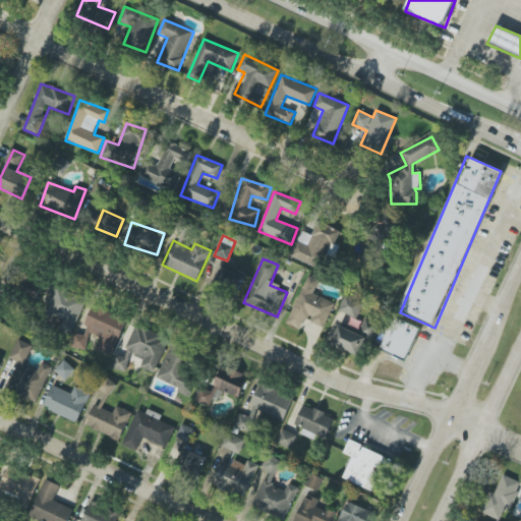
[(214,283),(237,293),(244,276),(221,266),(214,283)]
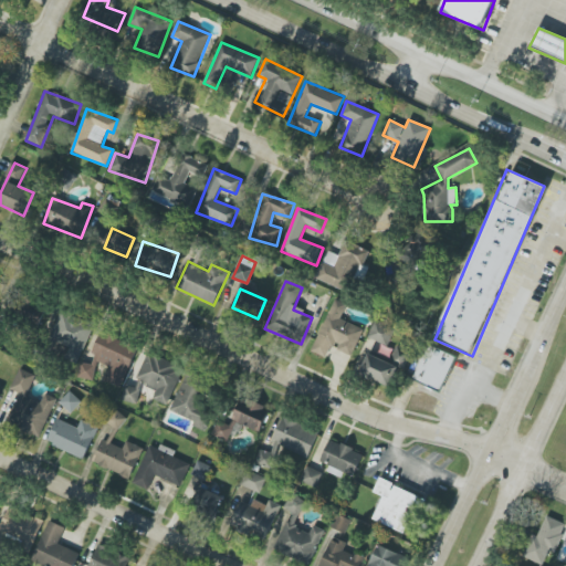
[(312,352),(326,357),(331,346),(353,356),(364,328),(341,320),(347,304),(334,299),(312,352)]
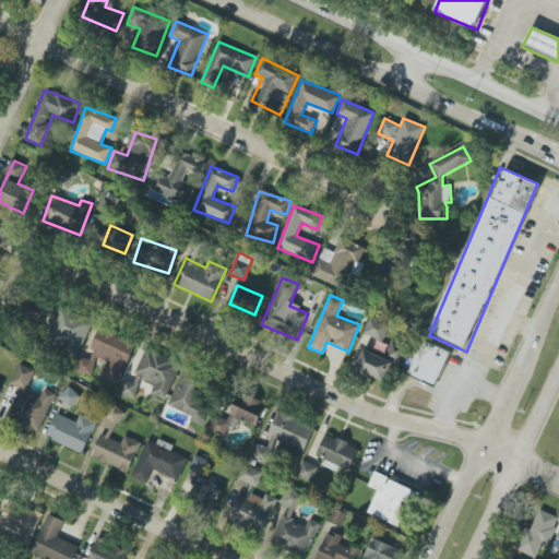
[(93,322),(60,308),(48,334),(68,344),(63,353),(75,358),(93,322)]
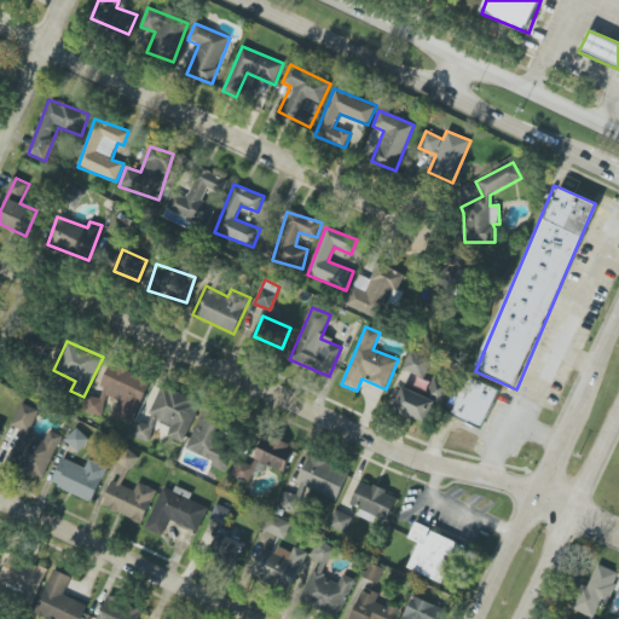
[(403,369),(424,379),(432,359),(410,350),(403,369)]
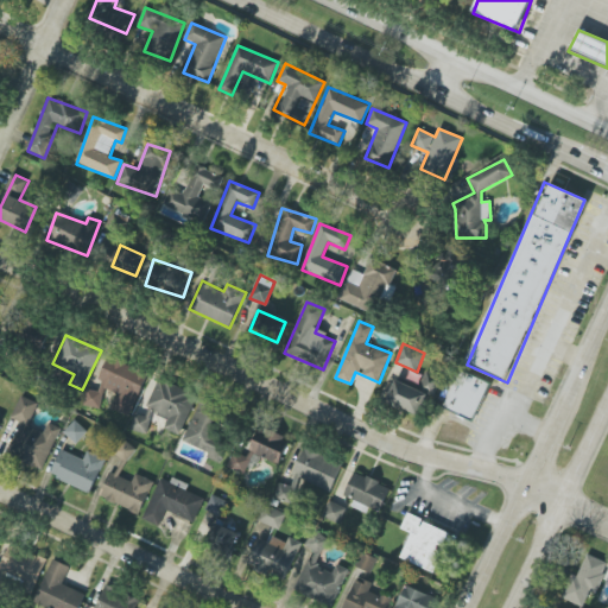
[(99,410),(106,388),(122,393),(119,406),(134,411),(147,372),(106,359),(96,391),(88,388),(83,404),(99,410)]
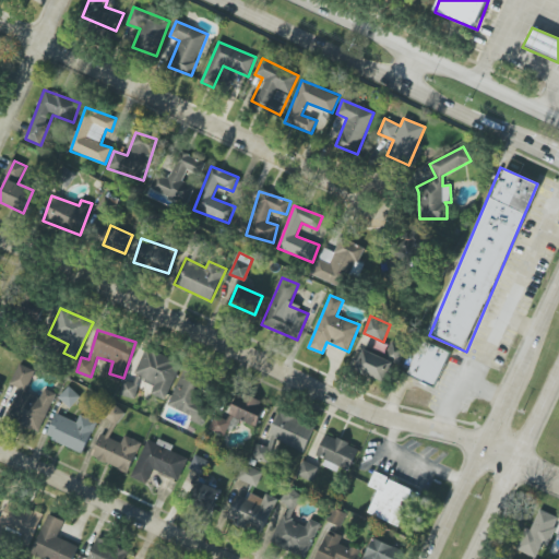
[(450,352),(425,340),(408,375),(433,388),(450,352)]
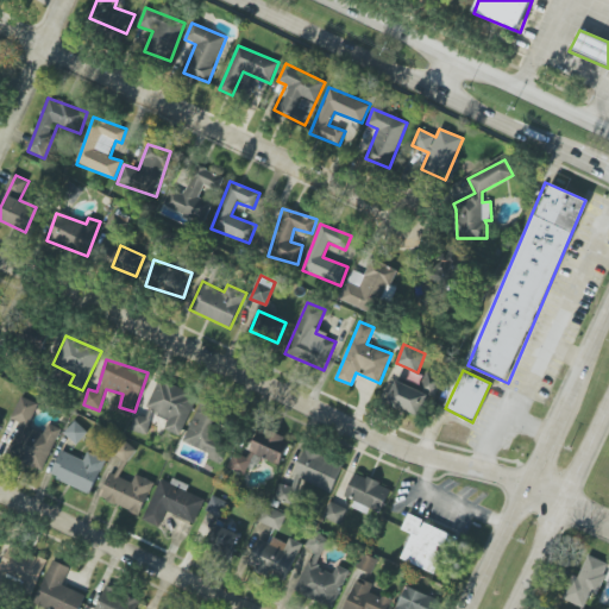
[(420,416),(428,394),(435,396),(443,378),(426,372),(420,389),(395,380),(387,403),(420,416)]
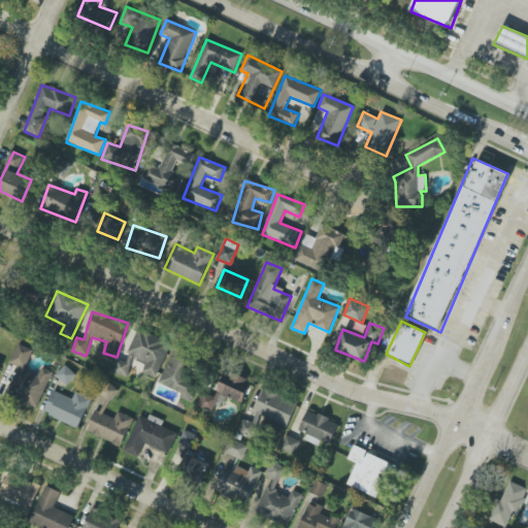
[(157,378),(171,342),(138,329),(125,362),(118,359),(112,371),(126,377),(133,360),(145,365),(142,372),(157,378)]
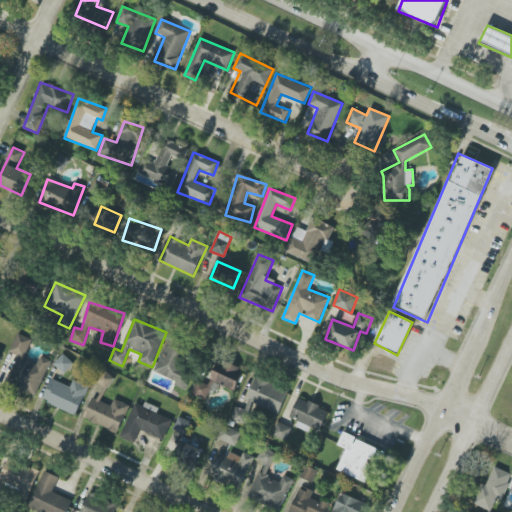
[(32,339),(17,333),(10,352),(17,355),(6,383),(37,395),(51,361),(40,356),(37,364),(24,359),(32,339)]
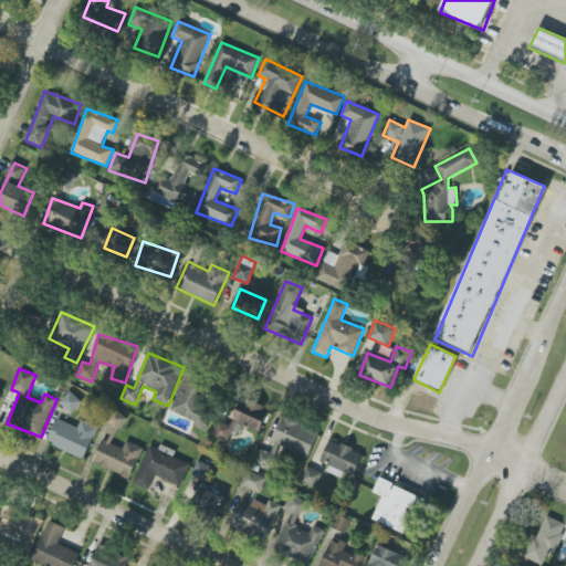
[(215,406),(200,400),(208,381),(187,373),(170,411),(196,421),(192,428),(203,432),(215,406)]
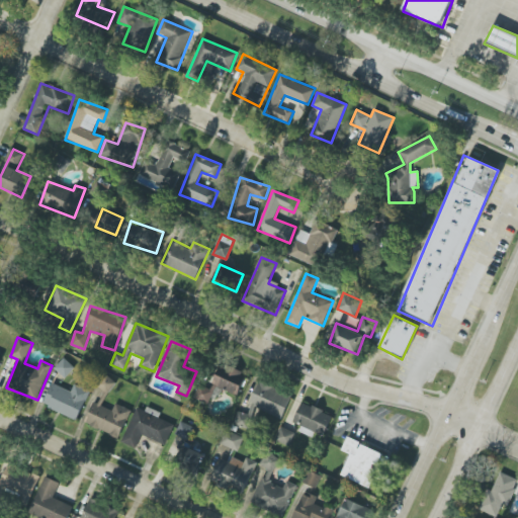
[(55,368),(66,378),(75,367),(63,358),(55,368)]
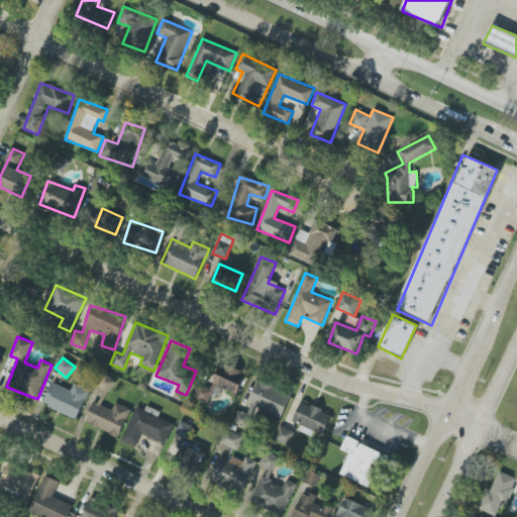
[(237,395),(245,373),(220,363),(210,390),(198,386),(194,397),(209,403),(215,387),(237,395)]
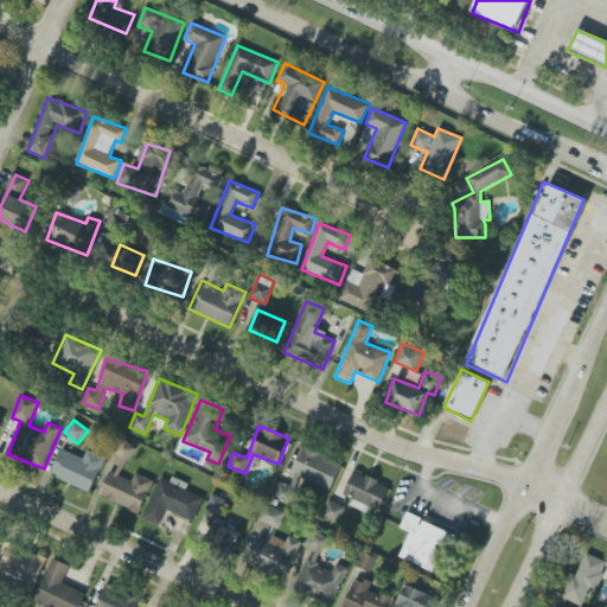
[(128,461),(136,448),(123,440),(115,453),(128,461)]
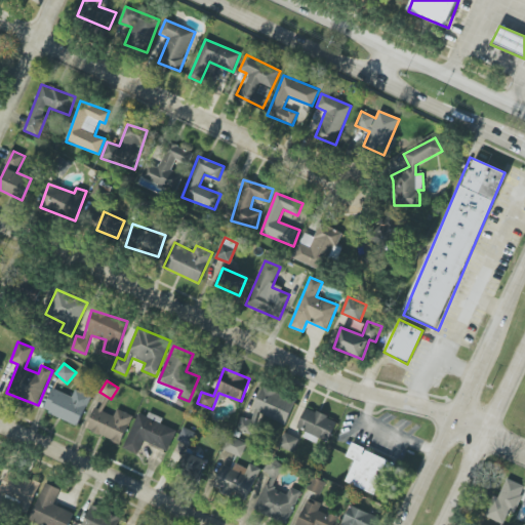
[(287,425),(295,399),(261,387),(250,420),(241,417),(237,431),(255,437),(263,416),(287,425)]
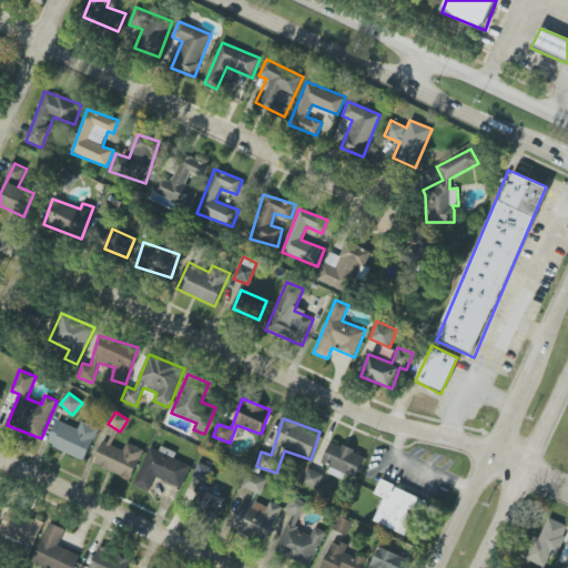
[(78,429),(58,419),(47,444),(84,462),(99,429),(81,422),(78,429)]
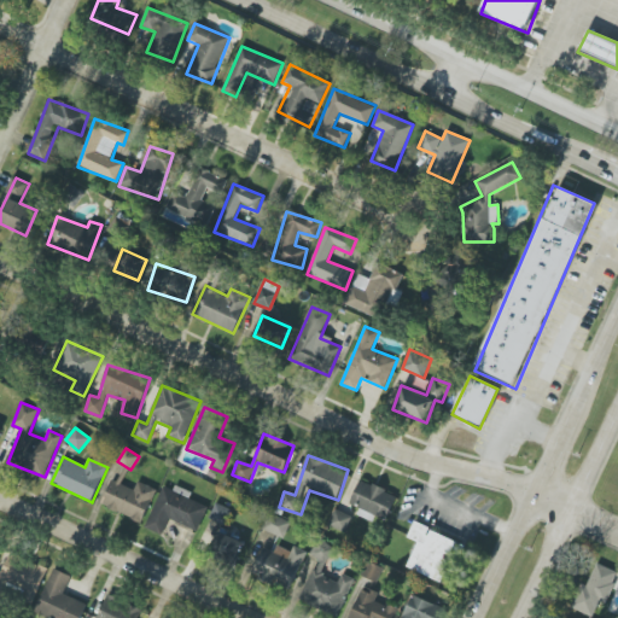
[(373,522),(375,517),(388,520),(396,494),(359,481),(350,505),(359,508),(356,516),(373,522)]
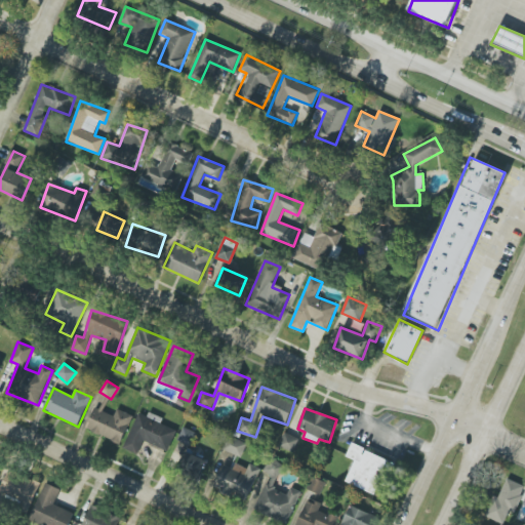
[(132,415),(117,409),(114,415),(97,409),(88,431),(121,443),(132,415)]
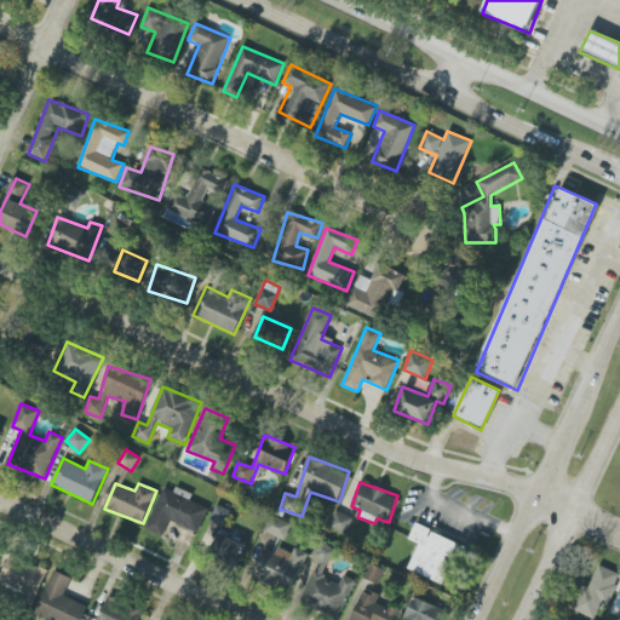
[(165,484),(145,530),(162,538),(168,522),(197,533),(208,507),(189,500),(191,497),(165,484)]
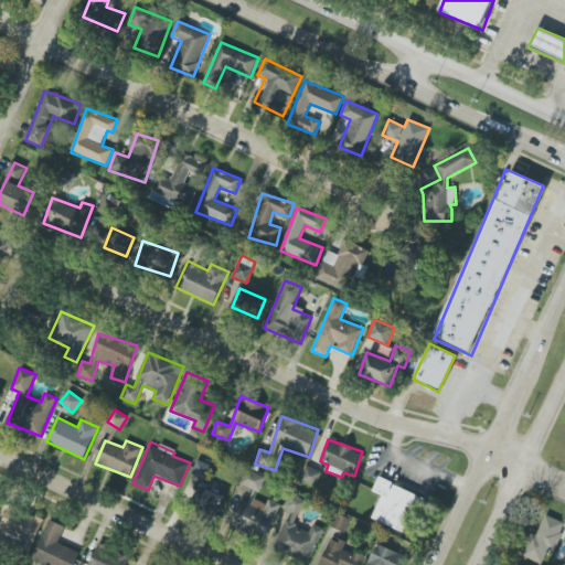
[(210,466),(196,460),(191,473),(204,479),(210,466)]
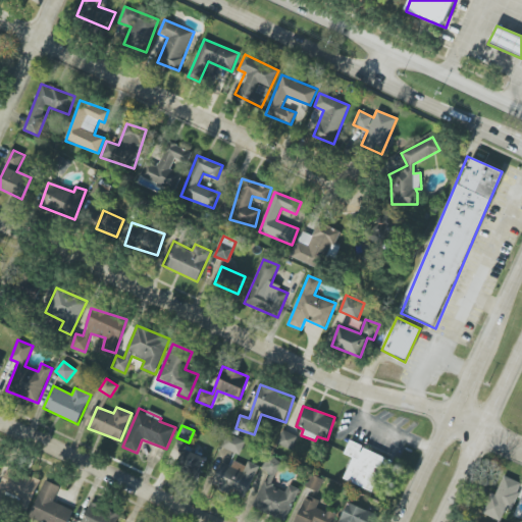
[(298,436),(283,430),(277,444),(292,450),(298,436)]
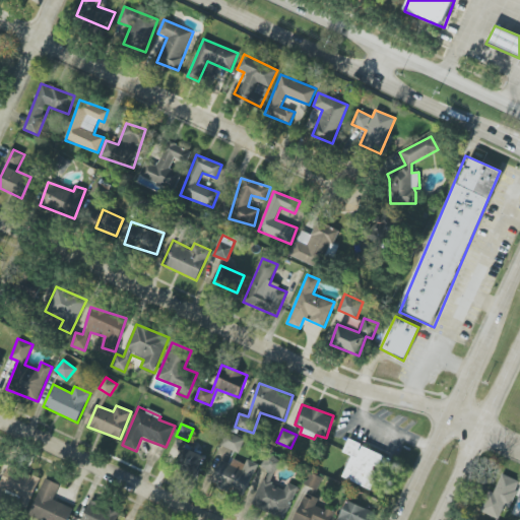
[(222,447),(240,453),(245,439),(229,433),(222,447)]
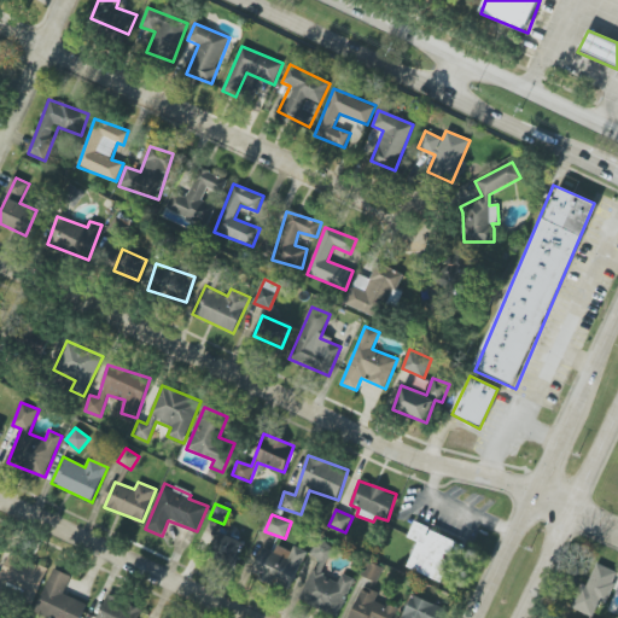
[(418,542),(407,567),(441,582),(458,541),(414,523),(407,537),(418,542)]
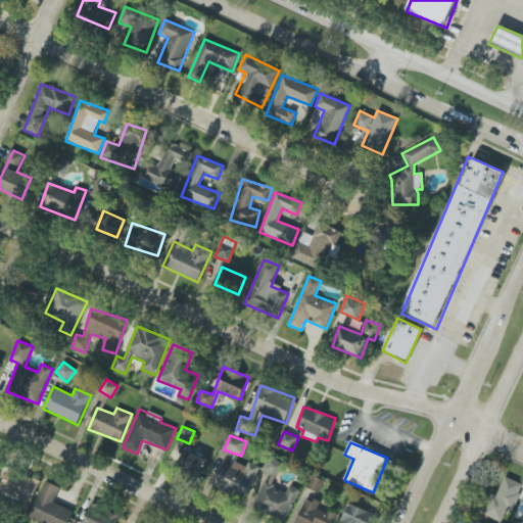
[(200,479),(208,458),(184,448),(176,471),(200,479)]
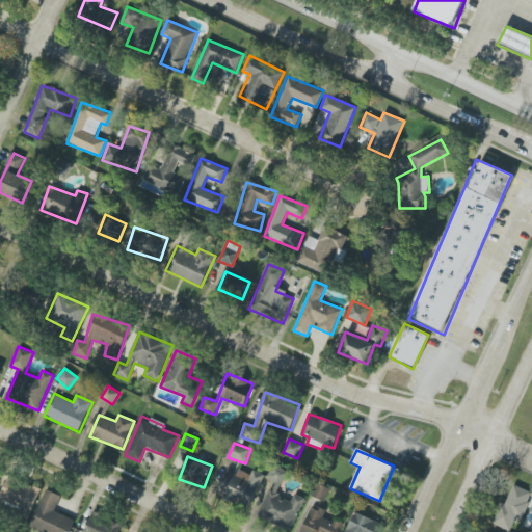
[(248,480),(227,472),(216,496),(249,508),(264,475),(253,471),(248,480)]
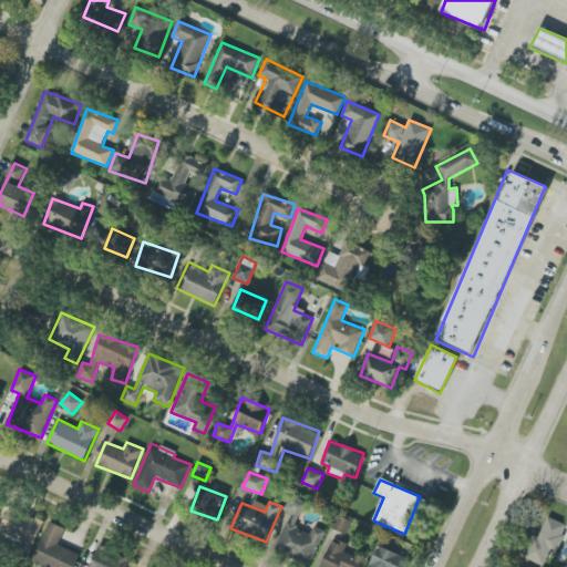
[(0,526),(0,532),(30,548),(43,523),(11,506),(0,526)]
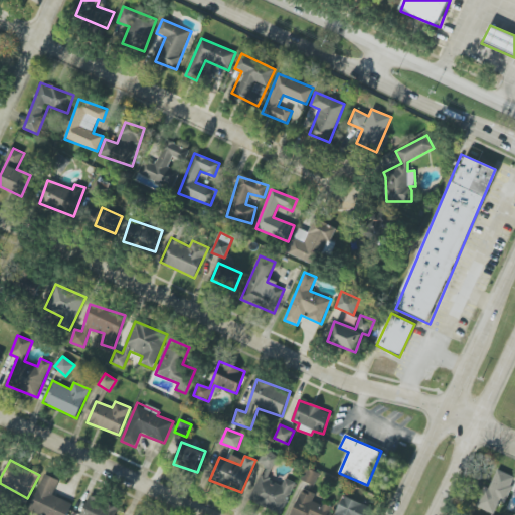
[(303,481),(316,485),(319,473),(305,469),(303,481)]
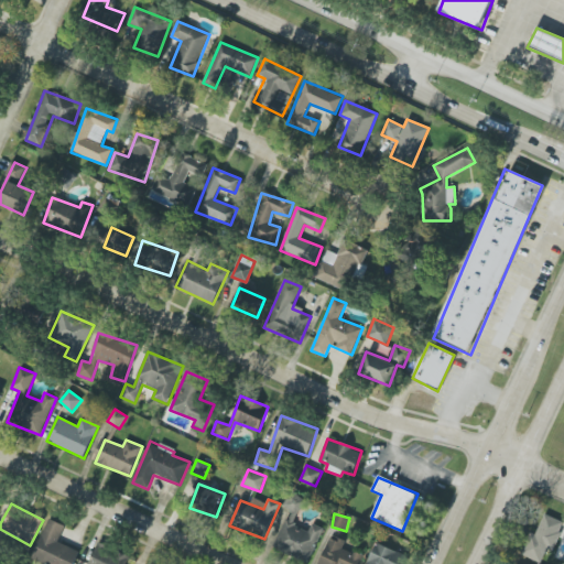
[(521,555),(542,563),(548,549),(554,551),(563,523),(563,521),(543,514),(537,534),(530,532),(521,555)]
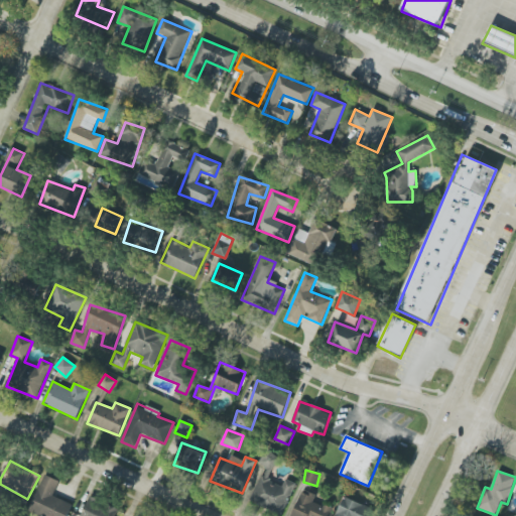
[(66,515),(71,503),(53,497),(59,481),(43,475),(29,512),(41,515),(66,515)]
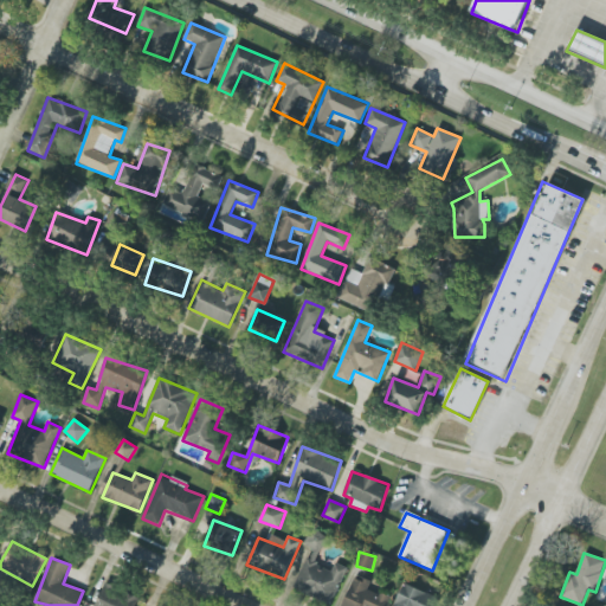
[(330,604),(347,567),(336,561),(331,571),(307,559),(294,588),(330,604)]
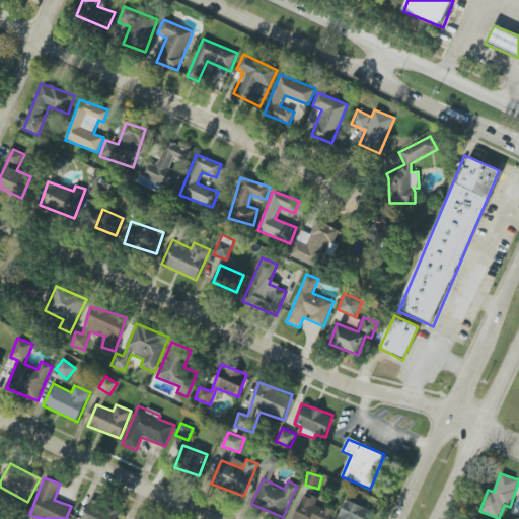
[(304,493),(292,518),(330,518),(334,511),(316,504),(318,499),(304,493)]
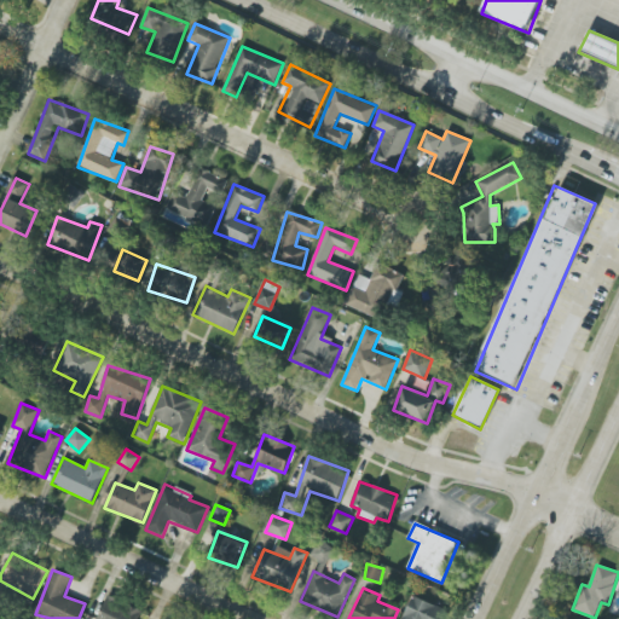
[(443,618),(447,611),(414,596),(403,618),(443,618)]
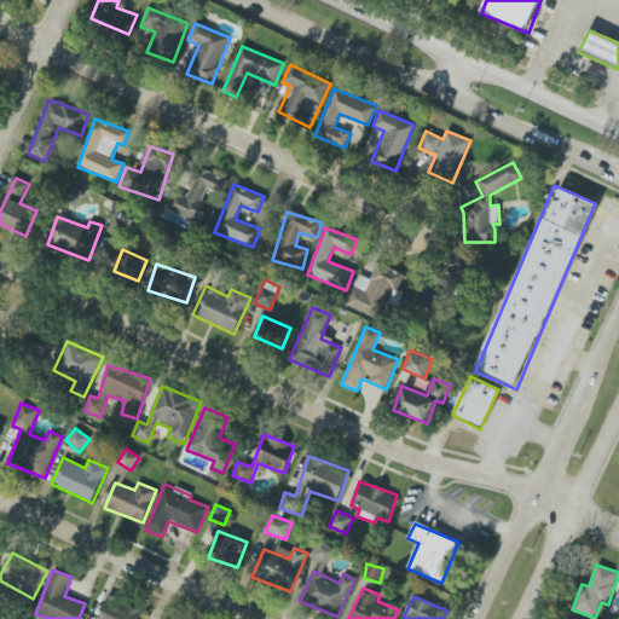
[(139,618),(143,609),(106,597),(98,618),(139,618)]
